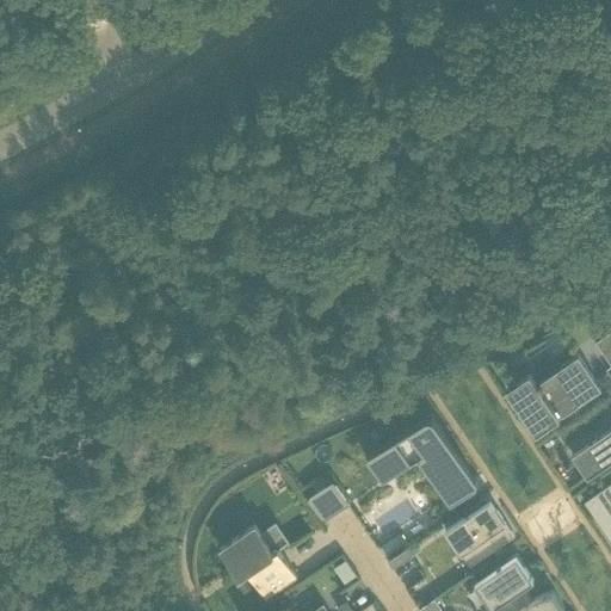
[(610,331),(594,343),(610,365),(610,331)]
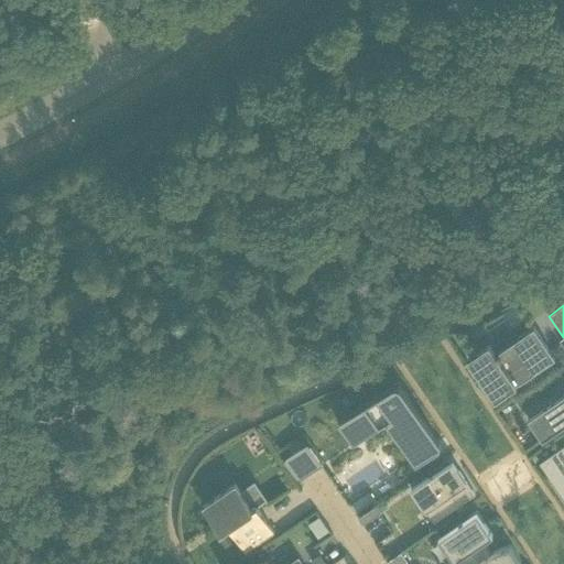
[(488,343),(467,358),(490,393),(495,399),(505,392),(520,381),(540,368),(554,358),(533,327),(517,338),(495,353),(488,343)]
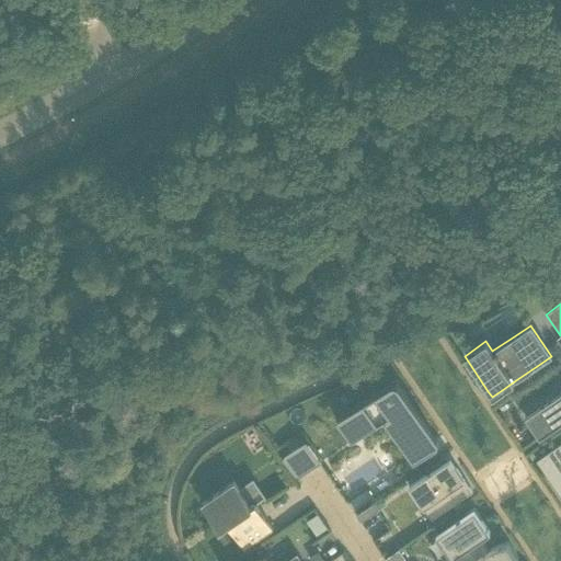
[(437,442),(436,439),(396,380),(335,421),(344,434),(348,431),(355,439),(393,413),(408,434),(397,441),(413,464),(435,448),(436,447),(437,446),(437,444),(437,442)]
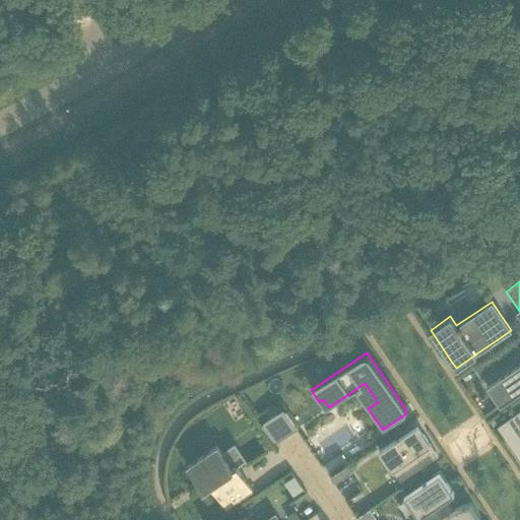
[(519,363),(485,386),(500,406),(519,392),(519,363)]
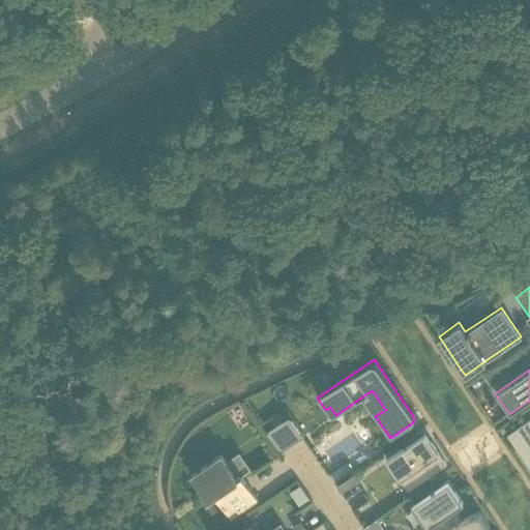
[(288,415),(266,429),(280,449),(301,436),(288,415)]
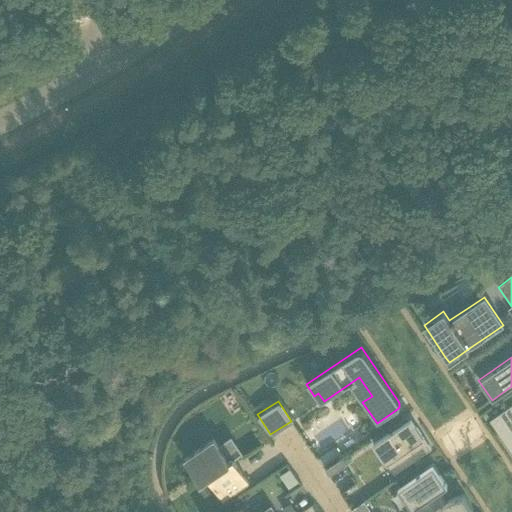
[(499,435),(507,447),(511,443),(511,404),(489,420),(499,435)]
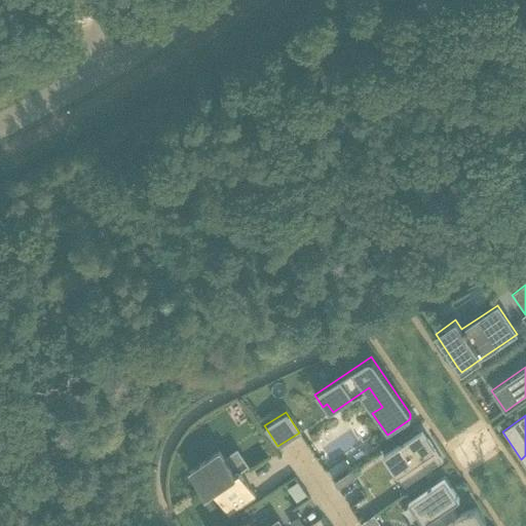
[(417,434),(383,457),(397,477),(404,472),(411,483),(443,461),(427,440),(421,430),(417,434)]
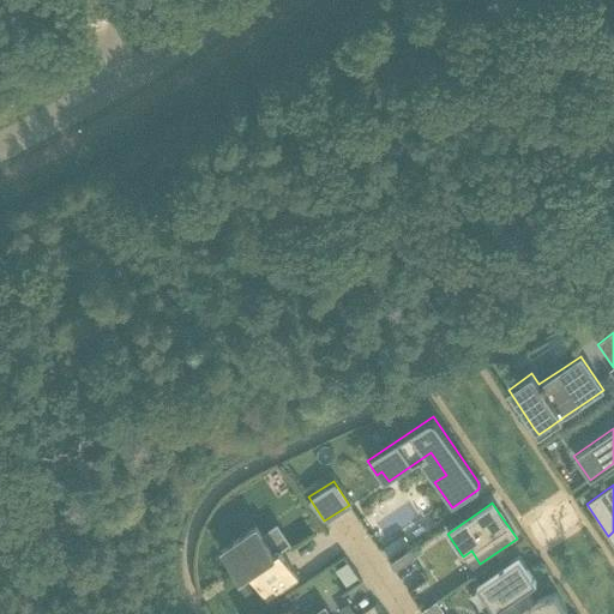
[(256,527),(220,552),(235,573),(239,581),(246,575),(248,573),(268,601),(298,579),(280,552),(290,545),(277,524),(260,535),(256,527)]
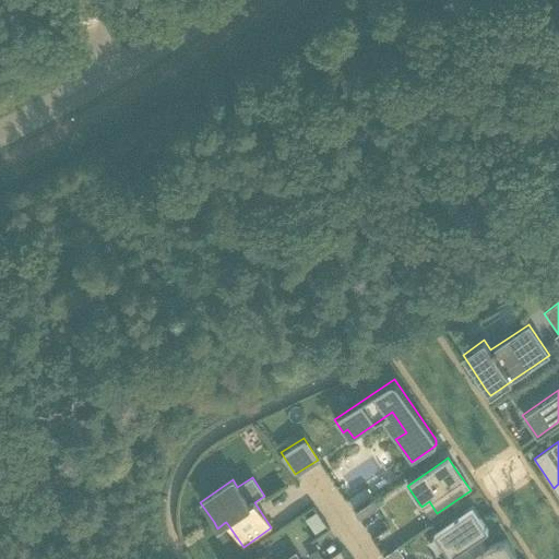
[(359,521),(376,510),(371,503),(355,514),(359,521)]
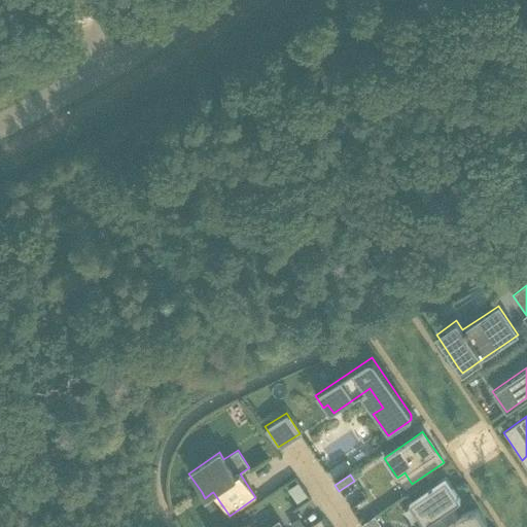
[(411,501),(409,503),(424,525),(424,526),(431,526),(457,511),(453,505),(460,500),(445,479),(411,501)]
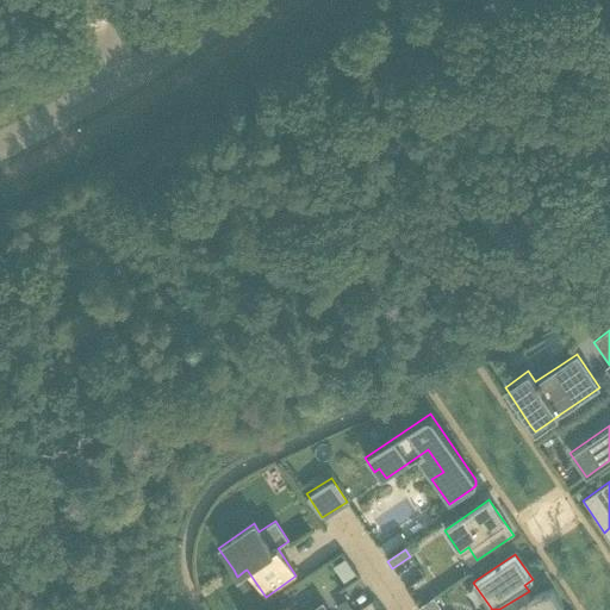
[(499,609),(559,609),(561,609),(562,608),(552,591),(551,591),(533,597),(529,591),(499,609)]
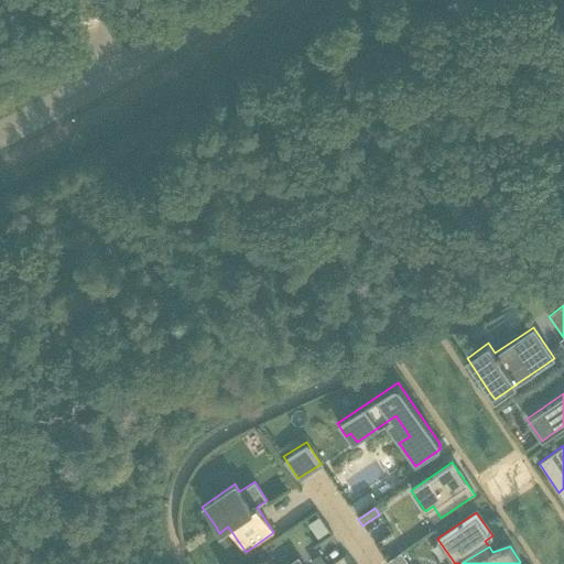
[(404,563),(407,563),(401,553),(388,562),(389,563),(404,563)]
